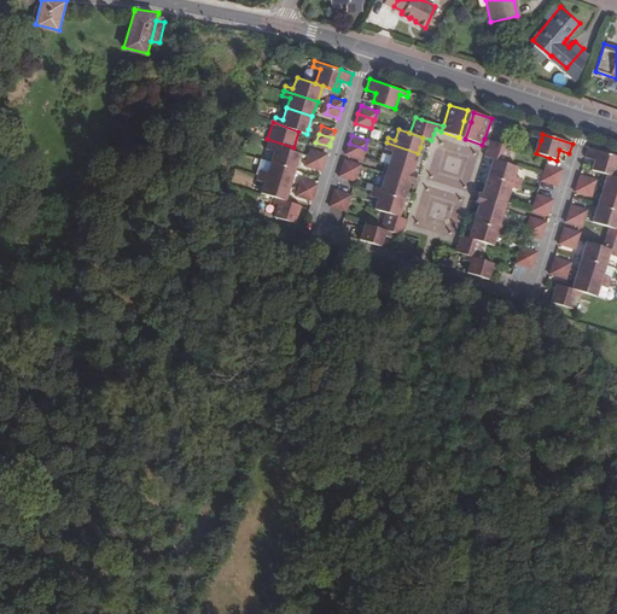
[(296,167),(301,152),(301,151),(294,147),(267,139),(265,146),(273,148),(269,158),(296,167)]
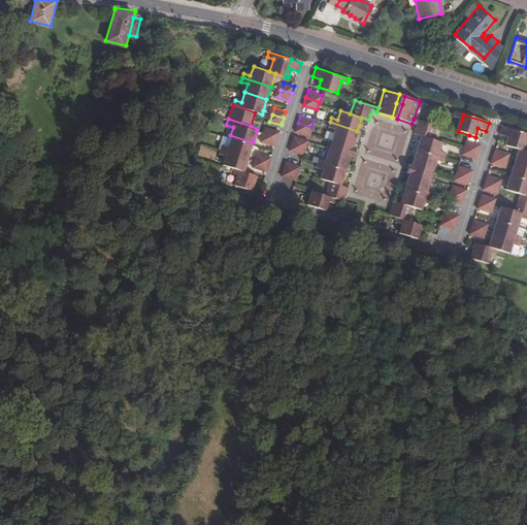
[(433,140),(437,127),(432,125),(414,119),(412,124),(418,126),(417,129),(415,134),(421,136),(433,140)]
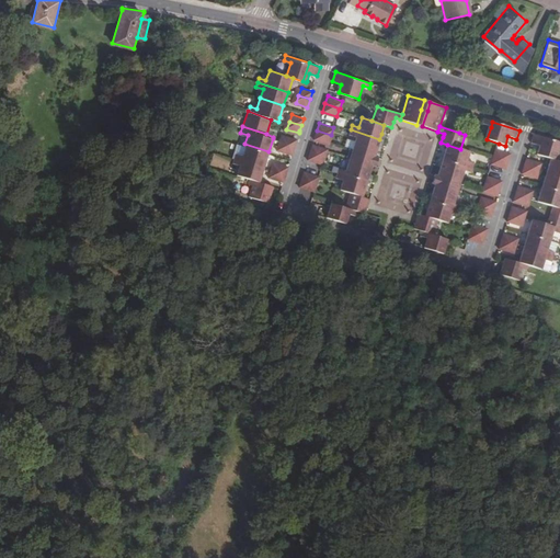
[(377,146),(379,139),(351,129),(349,135),(355,137),(351,150),(374,158),(377,146)]
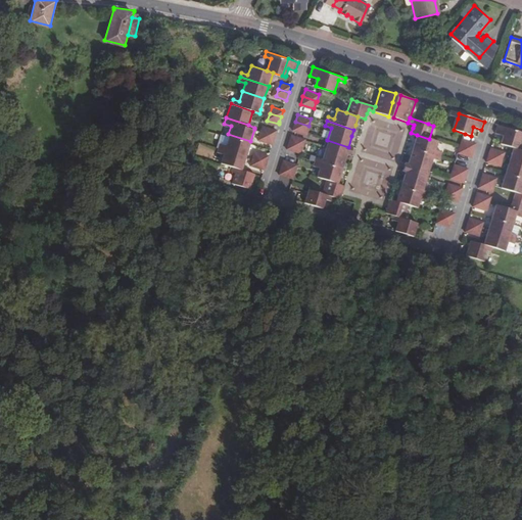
[(309,126),(295,122),(292,129),(305,134),(309,126)]
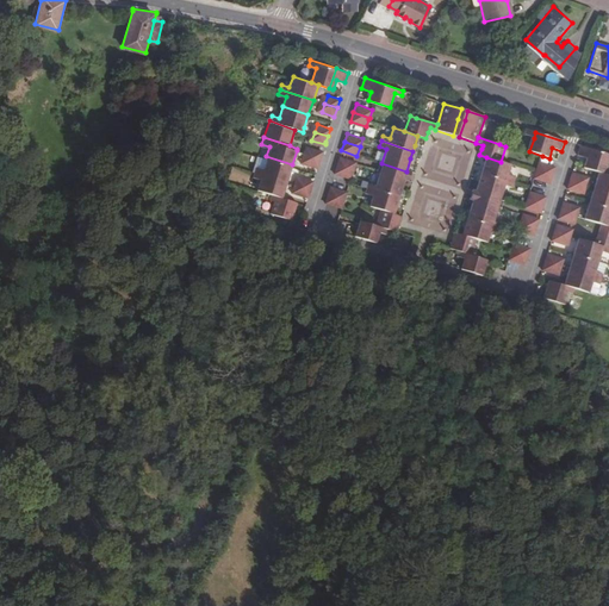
[(321,158),(323,150),(310,147),(308,154),(321,158)]
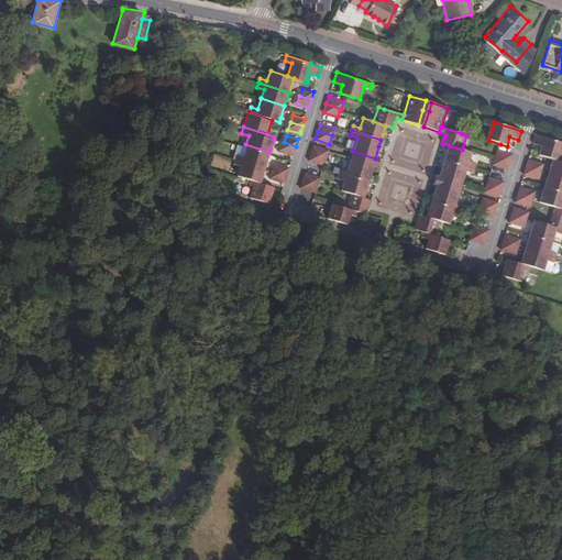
[(554,160),(560,162),(561,156),(561,143),(537,135),(535,144),(543,147),(540,154),(540,155),(554,160)]
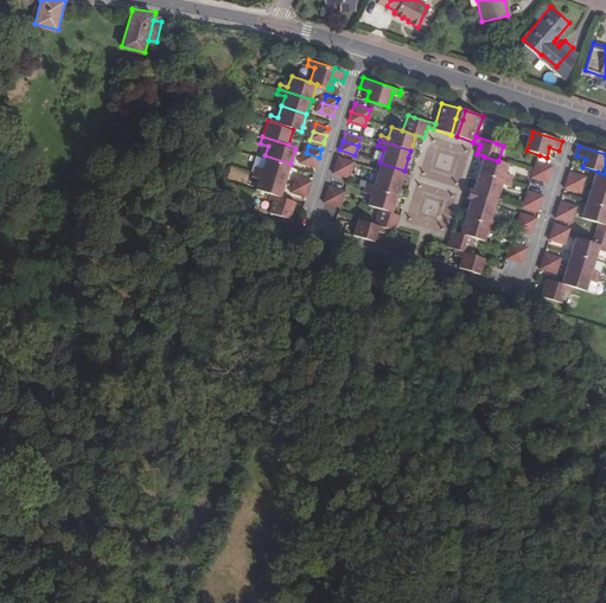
[(317,164),(319,158),(306,153),(303,162),(317,166),(317,164)]
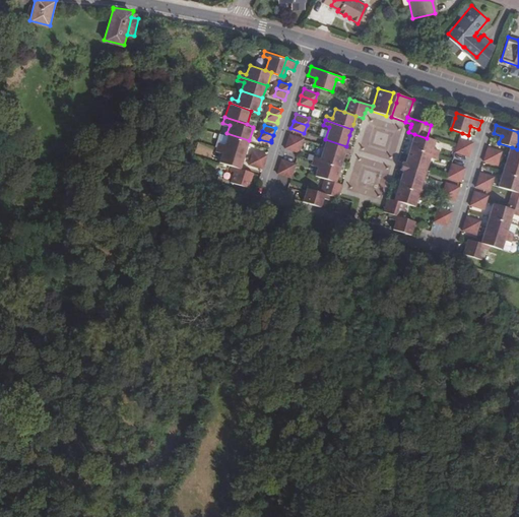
[(244,153),(249,140),(226,133),(223,142),(217,140),(216,143),(244,153)]
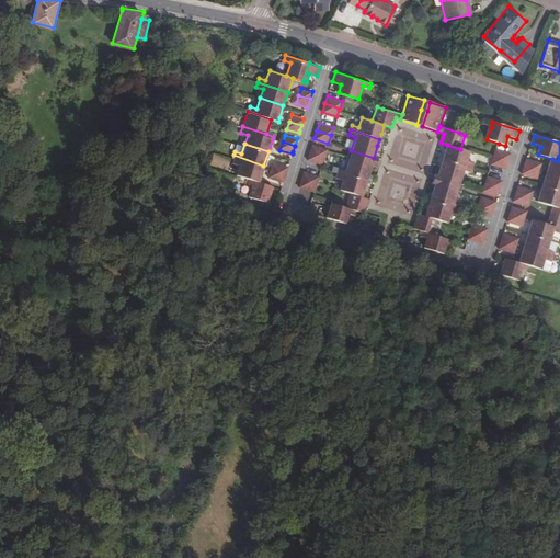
[(324,156),(327,148),(312,144),(310,150),(324,156)]
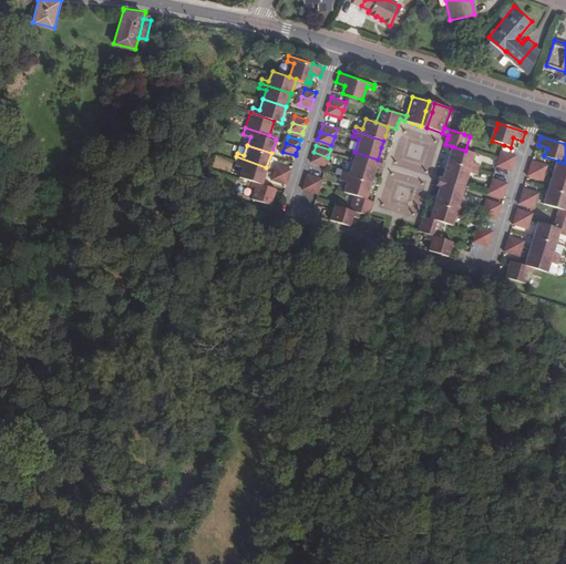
[(471,163),(474,154),(465,151),(452,146),(451,152),(448,161),(477,171),(480,166),(471,163)]
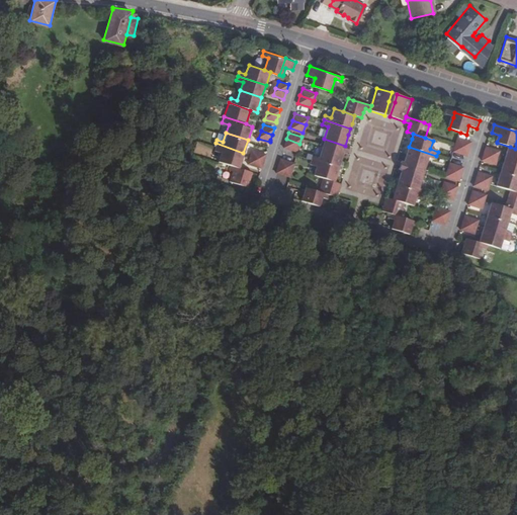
[(297,151),(299,144),(286,139),(284,147),(297,151)]
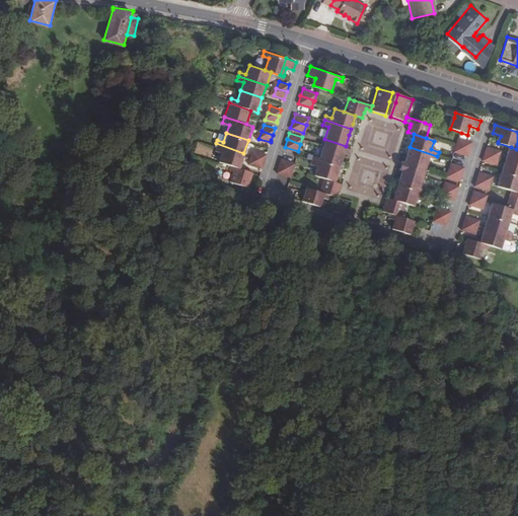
[(346,146),(324,139),(322,144),(344,150),(346,146)]
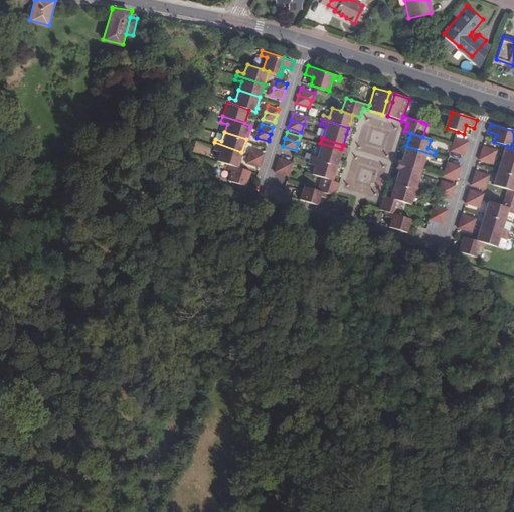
[(454,144),(467,149),(470,142),(456,138),(454,144)]
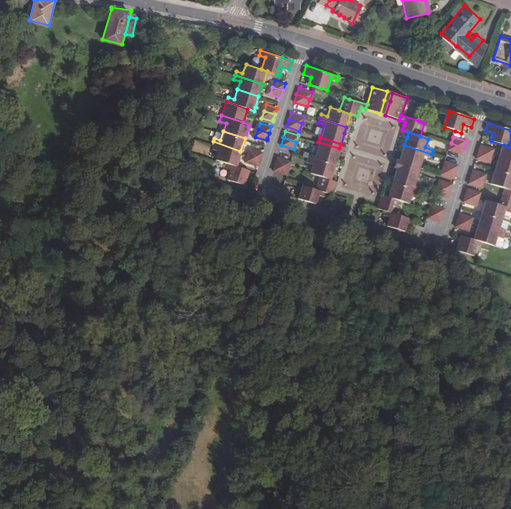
[(240,151),(213,141),(211,146),(218,148),(215,157),(227,160),(236,164),(240,151)]
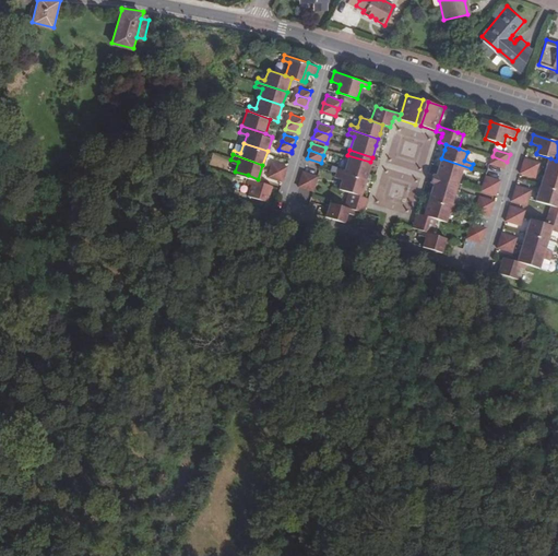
[(370,162),(347,155),(343,168),(337,166),(335,170),(365,180),(368,169),(370,162)]
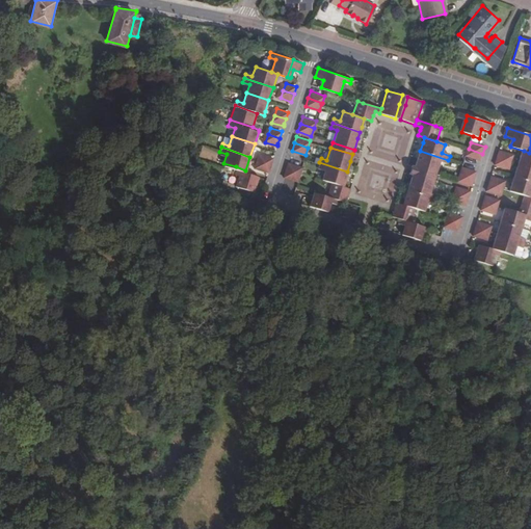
[(480,161),(482,154),(469,149),(468,152),(467,157),(480,161)]
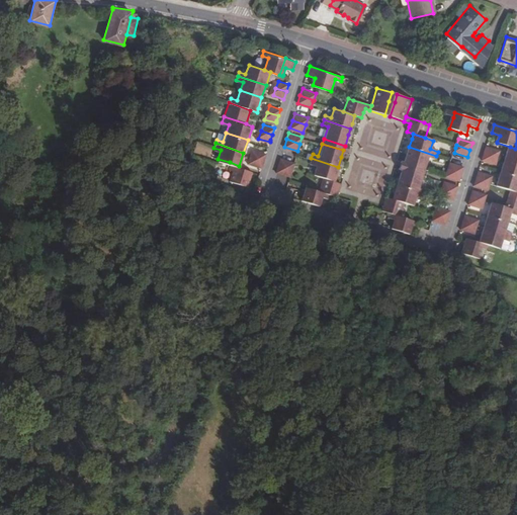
[(435,161),(436,156),(409,147),(407,154),(404,163),(424,170),(427,159),(435,161)]
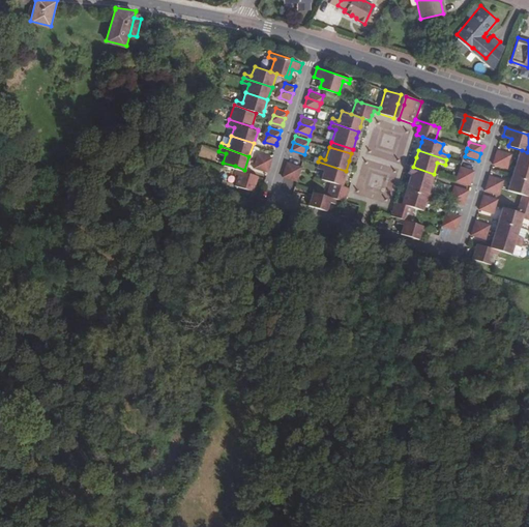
[(496,158),(510,163),(512,155),(499,150),(496,158)]
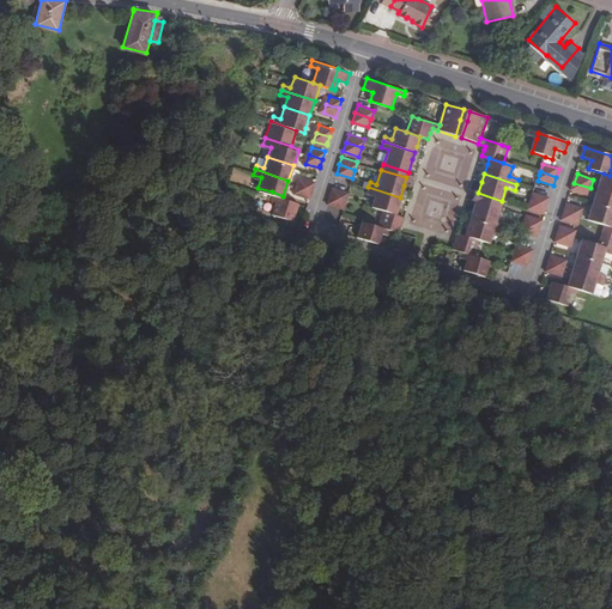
[(611,176),(610,176),(604,174),(598,190),(611,195),(611,176)]
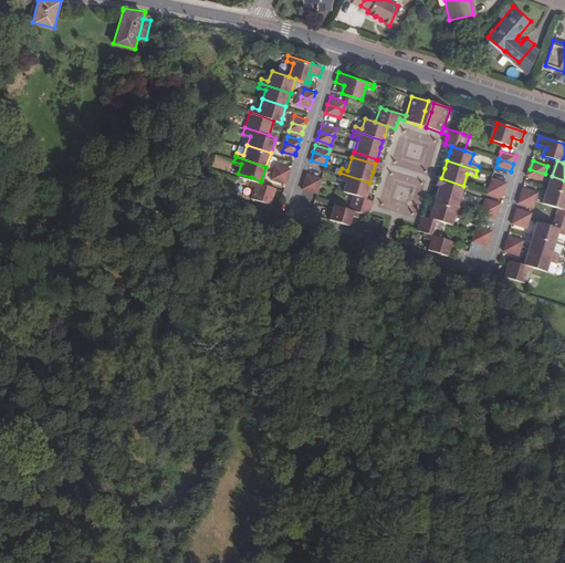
[(288,175),(291,167),(279,164),(275,170),(288,175)]
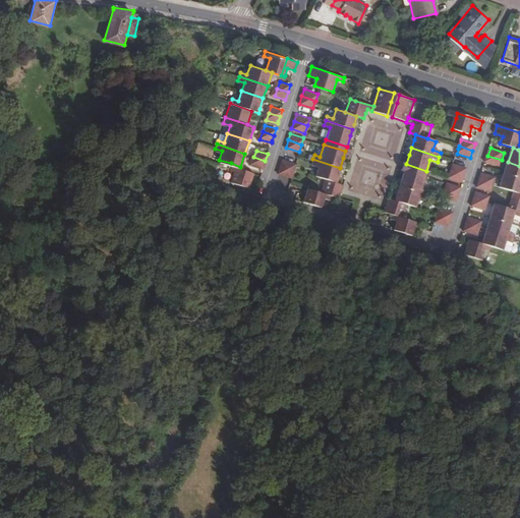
[(499,167),(502,160),(487,156),(485,163),(499,167)]
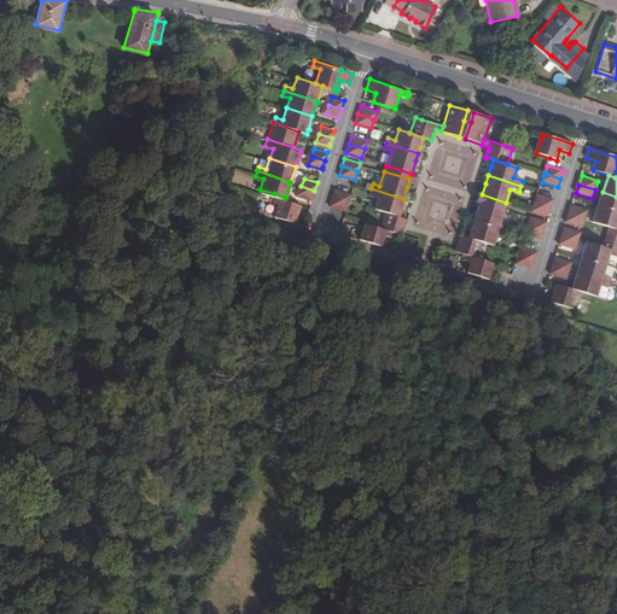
[(313,196),(314,191),(301,186),(298,194),(312,198),(313,196)]
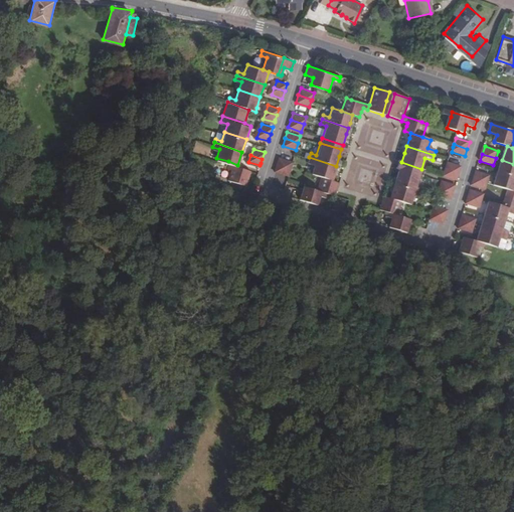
[(290,166),(292,161),(279,156),(277,163),(290,168),(290,166)]
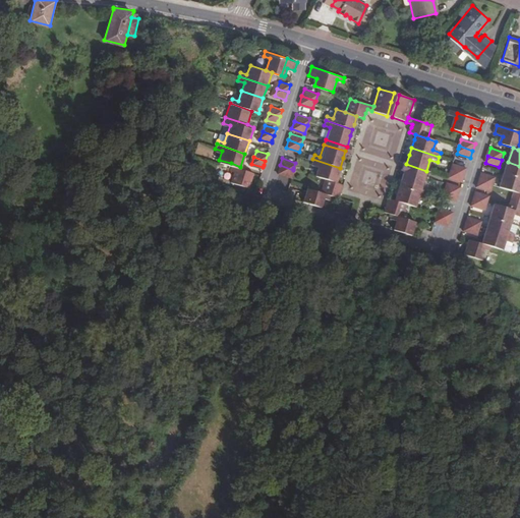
[(337,175),(340,168),(312,159),(311,164),(318,166),(314,175),(325,178),(335,181),(337,175)]
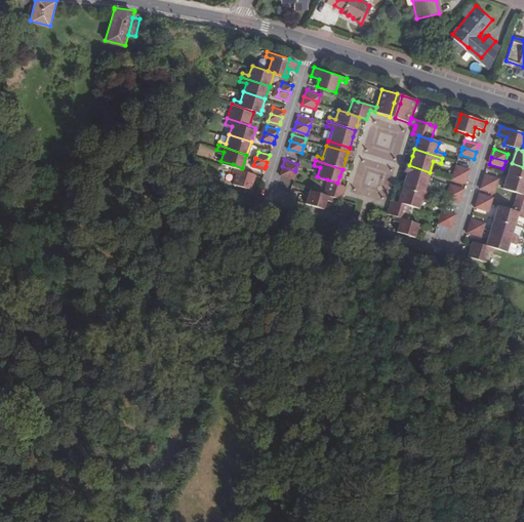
[(508,176),(523,182),(523,167),(512,163),(508,176)]
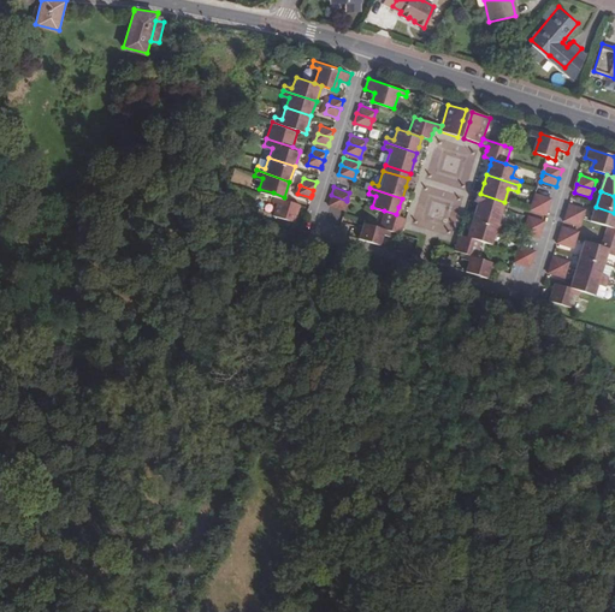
[(289,218),(295,200),(284,197),(273,192),(272,197),(277,200),(272,212),(289,218)]
